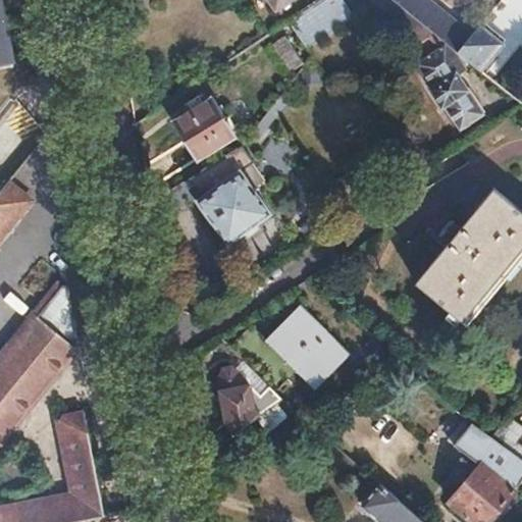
[(0,0),(0,62),(12,61),(0,0)]
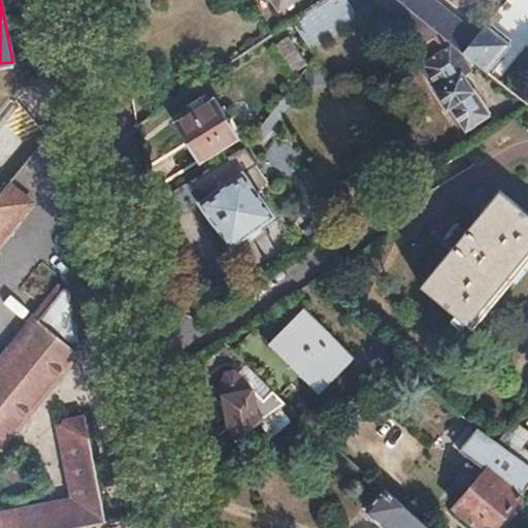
[(270,0),(277,11),(294,0),(270,0)]
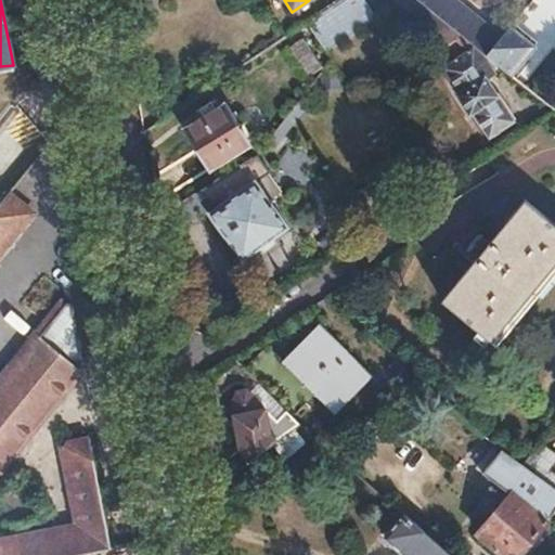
[(362,0),(336,0),(306,22),(325,50),(374,17),(362,0)]
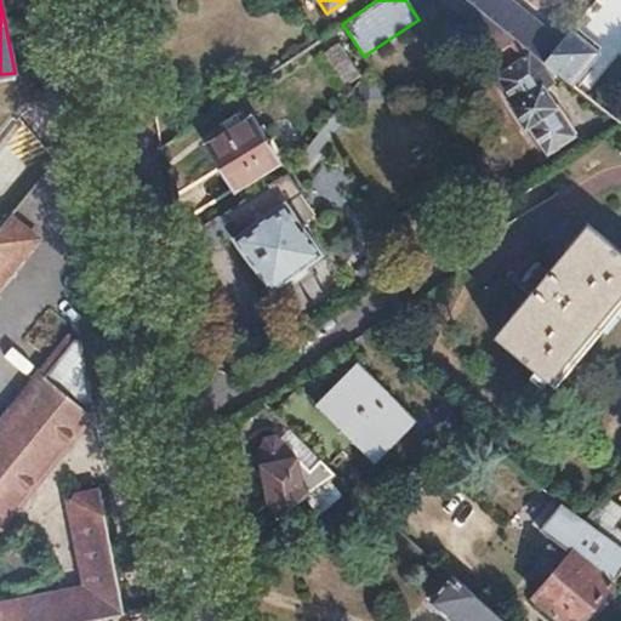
[(444,0),(501,46),(516,40),(466,0),(444,0)]
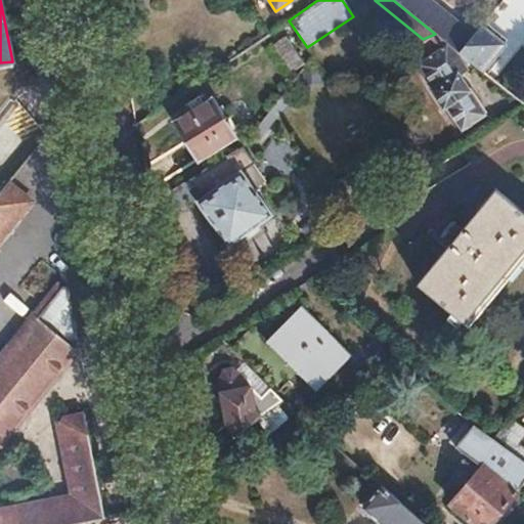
[(393,0),(435,34),(438,36),(460,54),(476,35),(432,0),(393,0)]
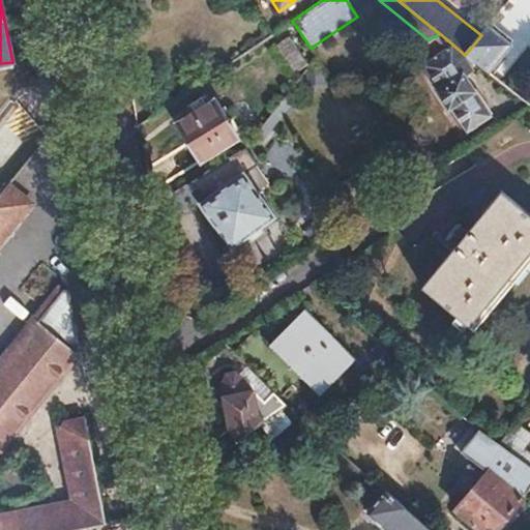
[(481,35),(465,55),(471,59),(475,63),(489,75),(510,48),(487,28),(481,35)]
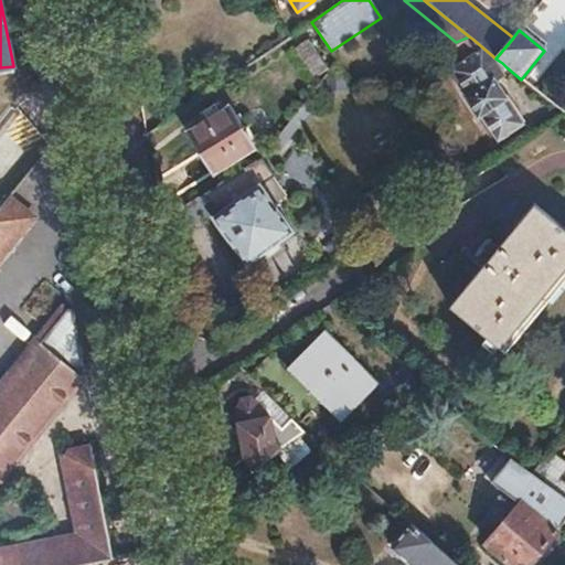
[(308,39),(294,49),(313,76),(328,66),(308,39)]
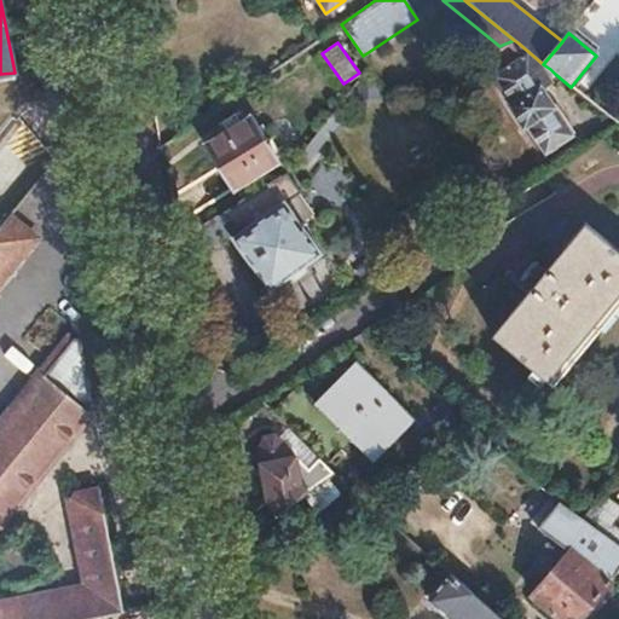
[(527,58),(496,77),(514,104),(509,108),(522,128),(527,125),(545,152),(573,134),(554,104),(549,108),(538,91),(550,84),(547,79),(555,74),(550,69),(543,73),(541,68),(527,58)]
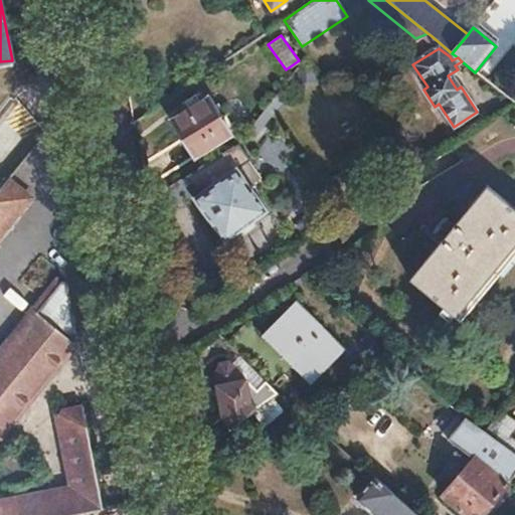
[(211,94),(170,120),(194,158),(235,133),(211,94)]
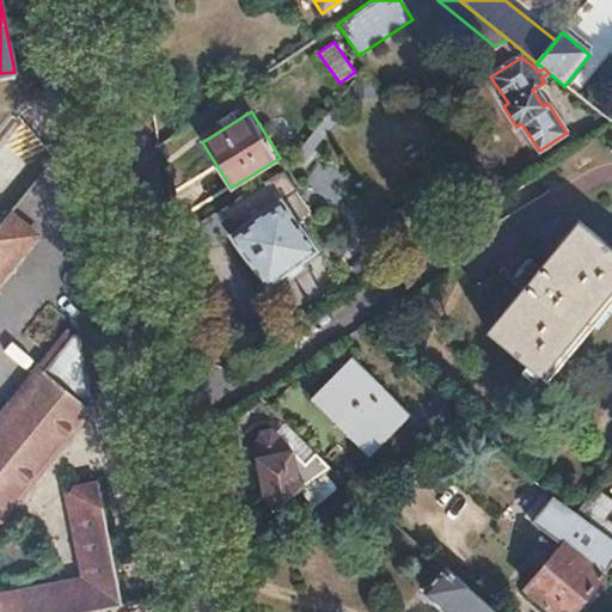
[(238,199),(222,208),(237,232),(228,237),(261,289),(313,257),(282,207),(300,197),(285,171),(279,175),(277,172),(237,197),(238,199)]
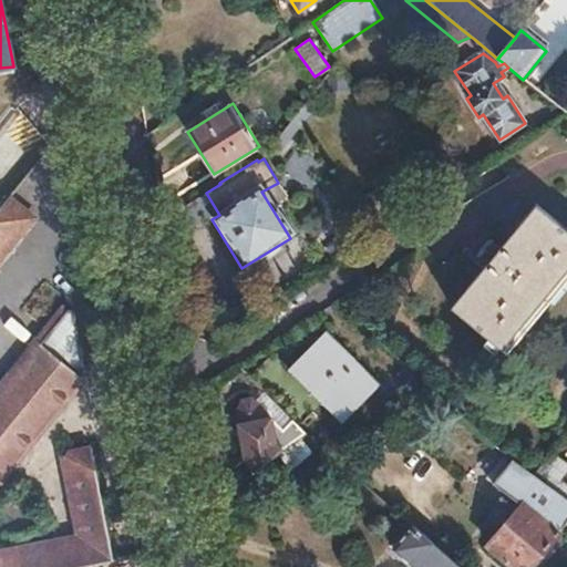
[(185,164),(165,175),(174,192),(194,181),(185,164)]
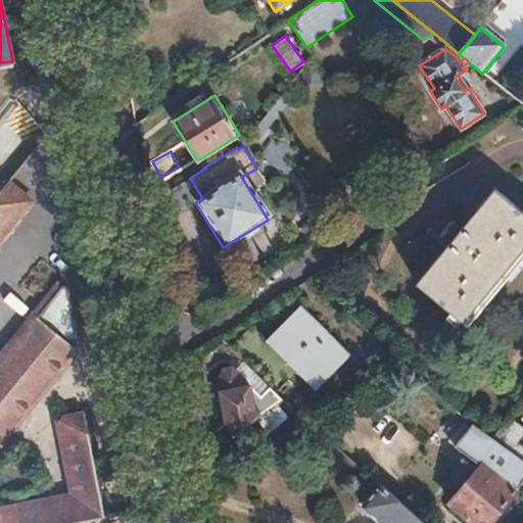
[(9,181),(0,192),(0,438),(77,344),(64,281),(0,360),(0,231),(29,196),(9,181)]
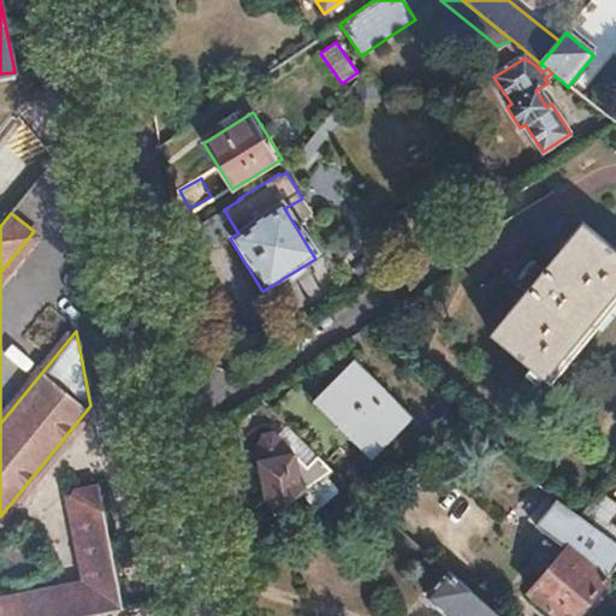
[(615,252),(584,224),(490,333),(549,384),(615,306),(615,252)]
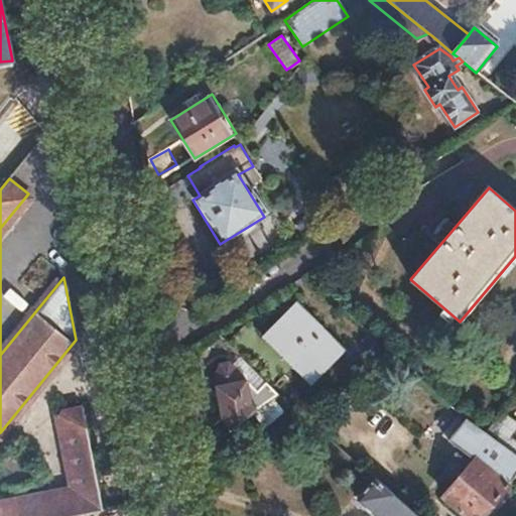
[(294,300),(260,336),(283,357),(287,352),(312,377),(342,348),(294,300)]
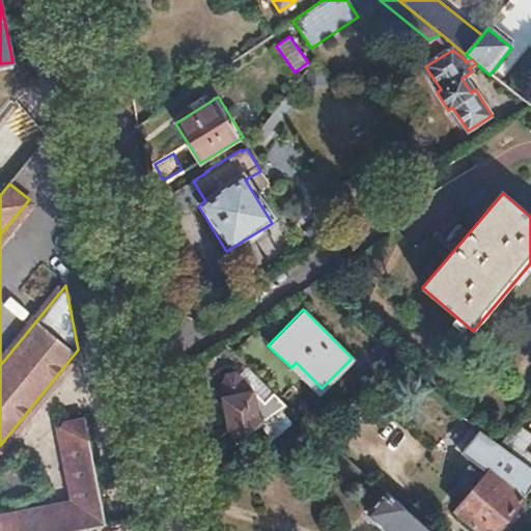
[(225,374),(220,385),(229,428),(241,441),(272,413),(282,406),(287,404),(274,391),(264,400),(253,390),(246,391),(244,382),(234,372),(225,374)]
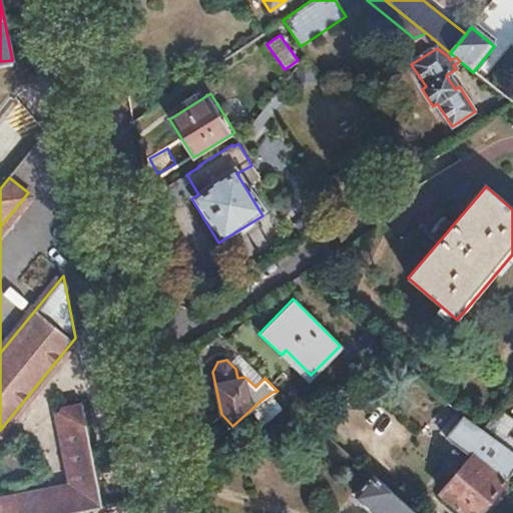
[(67,491),(0,503),(0,512),(69,512),(101,507),(81,405),(59,408),(73,484),(82,491),(75,498),(67,491)]
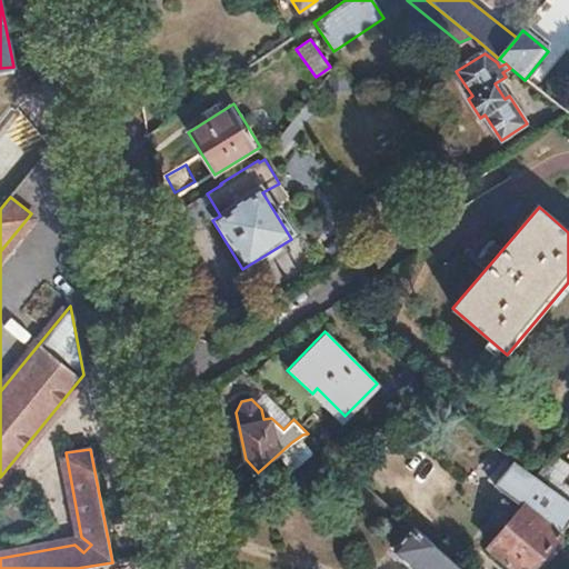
[(568,466),(552,453),(536,476),(568,499),(568,466)]
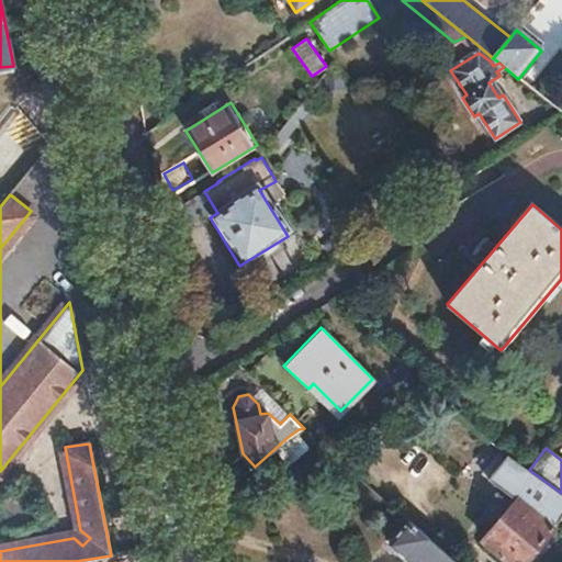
[(516,499),(483,539),(510,561),(525,561),(555,527),(553,525),(561,514),(561,493),(529,470),(507,454),(489,479),(516,499)]
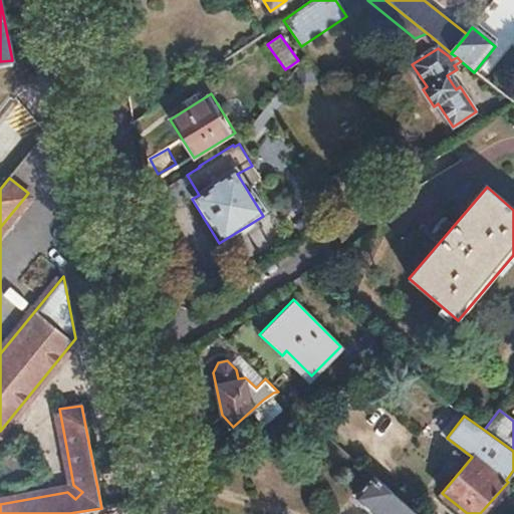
[(417,513),(373,476),(355,496),(375,513),(417,513)]
